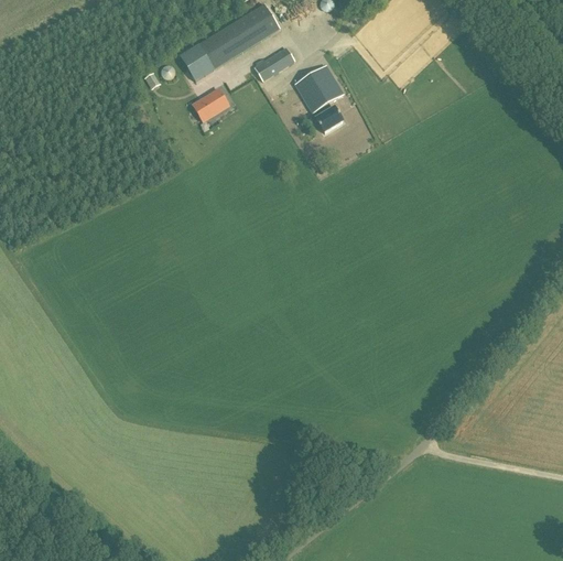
[(213,68),(279,28),(263,3),(198,44),(213,68)]
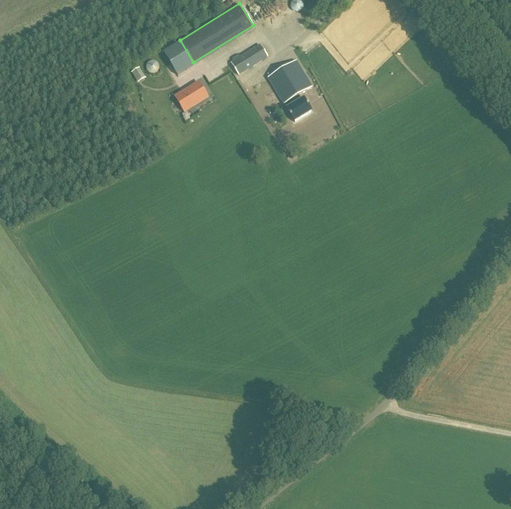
[(292,25),(300,31),(304,26),(296,20),(292,25)]
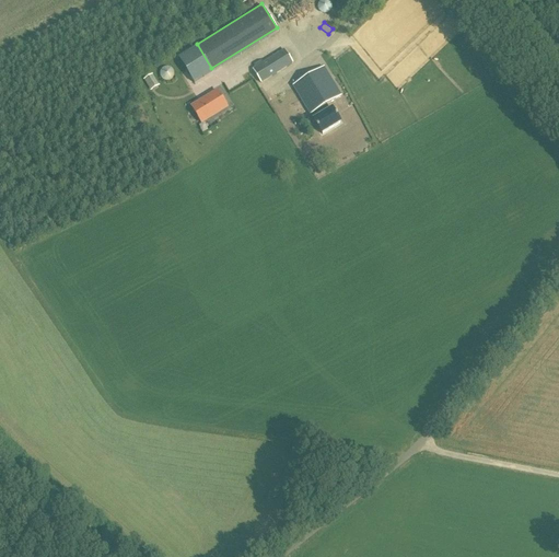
[(341,26),(332,37),(342,47),(352,36),(341,26)]
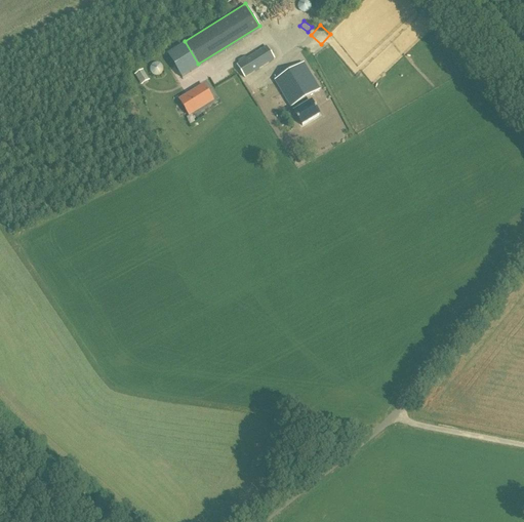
[(244,75),(274,56),(266,44),(236,63),(244,75)]
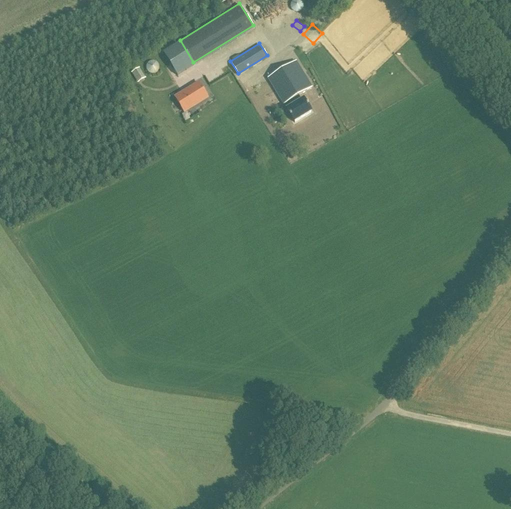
[(290,63),(267,76),(268,77),(283,101),(287,98),(291,104),(286,107),(294,120),(311,110),(303,96),(299,99),(296,94),(305,88),(311,84),(296,59),(290,63)]
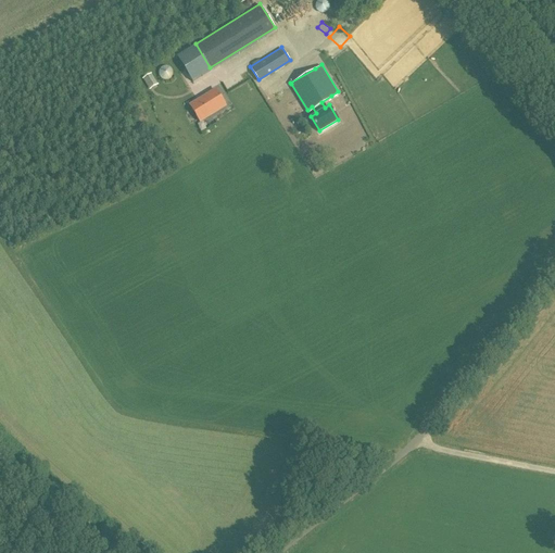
[(249,85),(256,79),(250,70),(242,75),(249,85)]
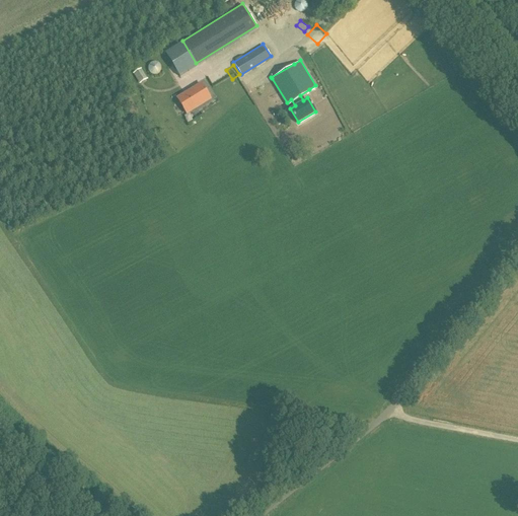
[(140,66),(132,71),(138,81),(146,76),(140,66)]
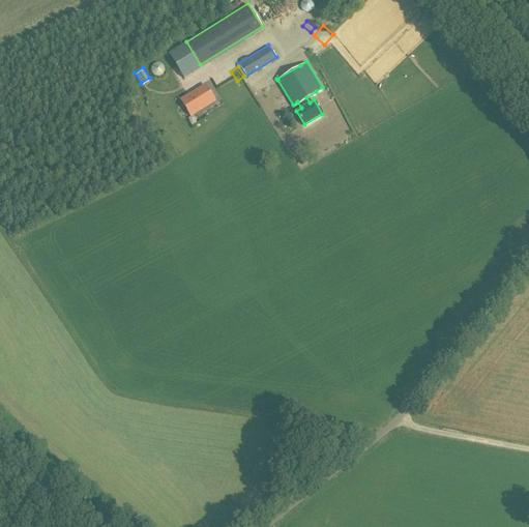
[(205,83),(180,98),(189,115),(215,99),(205,83)]
